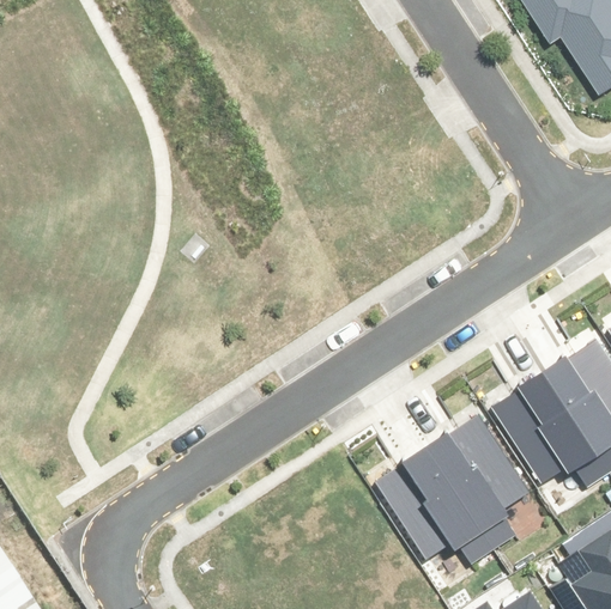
[(520,0),(549,43),(560,36),(596,92),(610,81),(610,0),(520,0)]
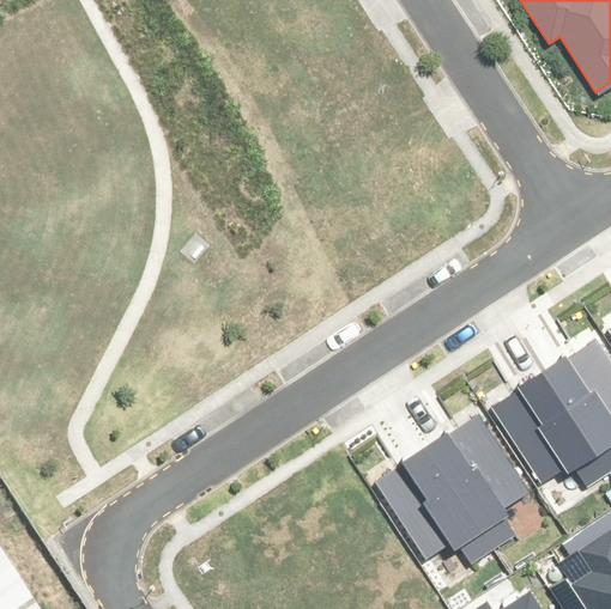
[(610,366),(592,339),(490,407),(539,481),(564,464),(581,489),(610,469),(610,366)]
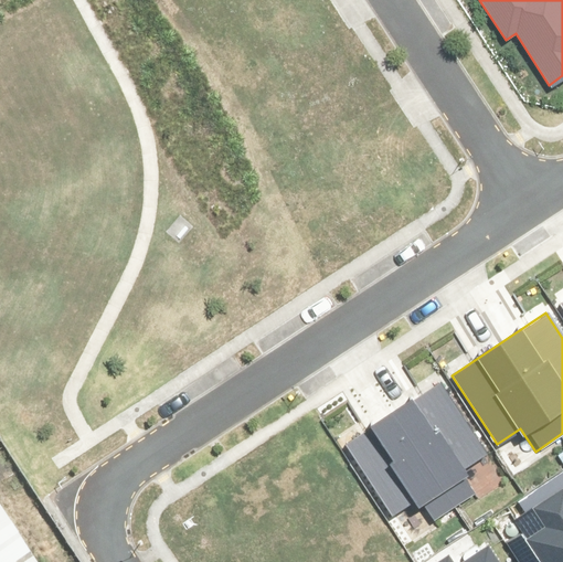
[(486,456),(438,383),(344,444),(391,515),(416,498),(431,521),(473,494),(459,474),(486,456)]
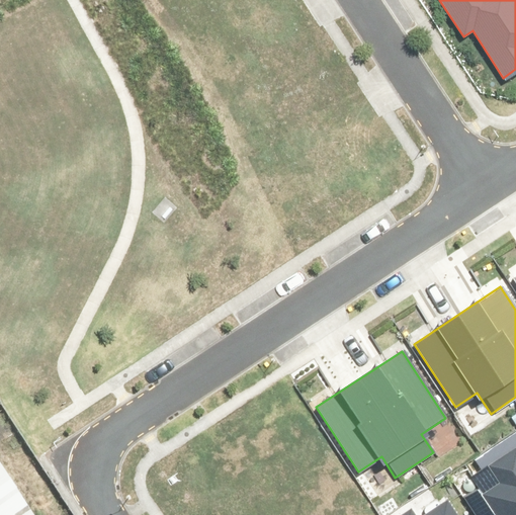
[(515,514),(515,450),(512,445),(466,476),(493,514),(515,514)]
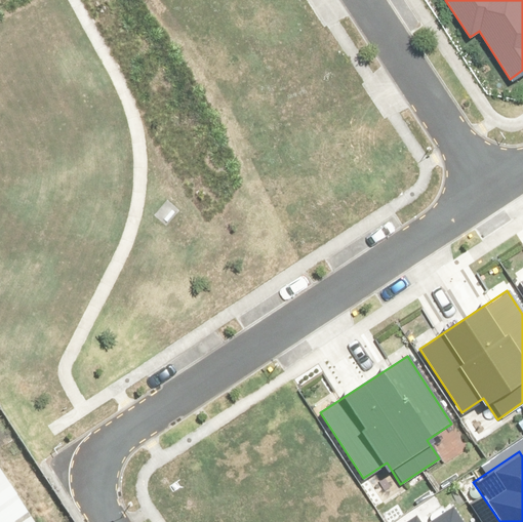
[(0,521),(25,521),(27,521),(0,480),(0,521)]
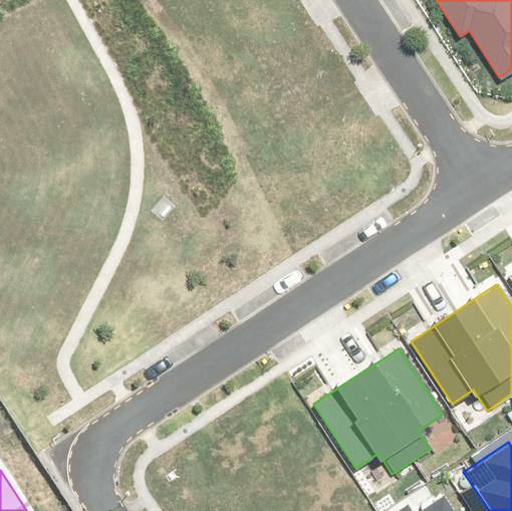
[(467,510),(456,493),(426,510),(412,510),(408,504),(397,510),(467,510)]
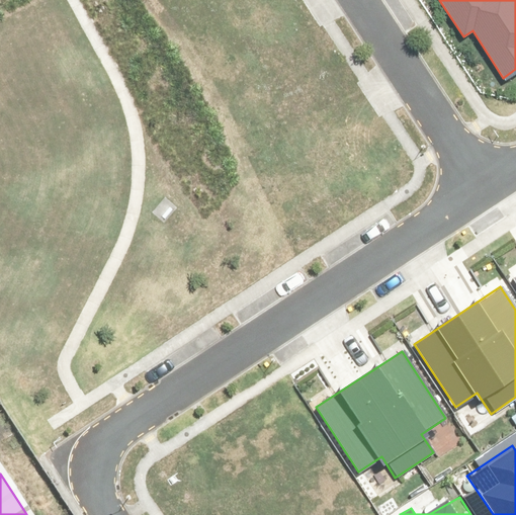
All buildings are outlined.
